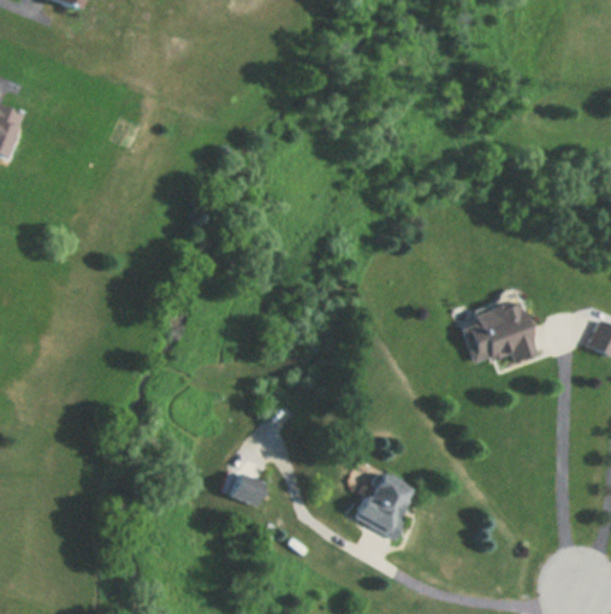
[(41,0),(82,12),(84,0),(41,0)]
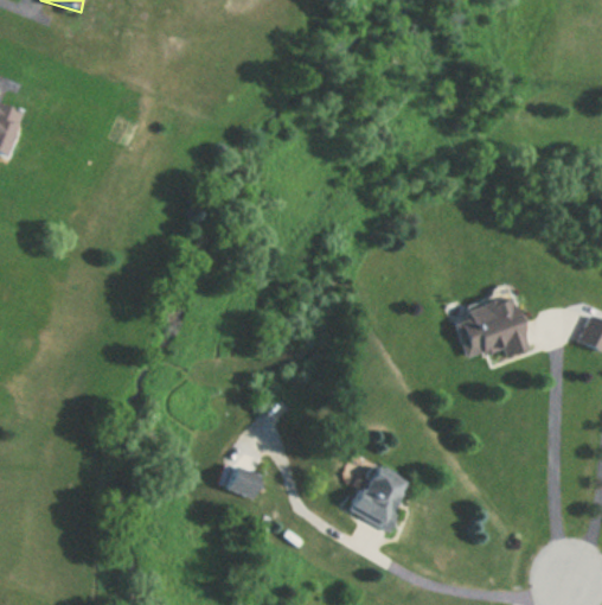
[(0,101),(13,107),(14,106),(19,107),(18,109),(23,112),(15,129),(13,129),(4,153),(0,151),(0,101)]
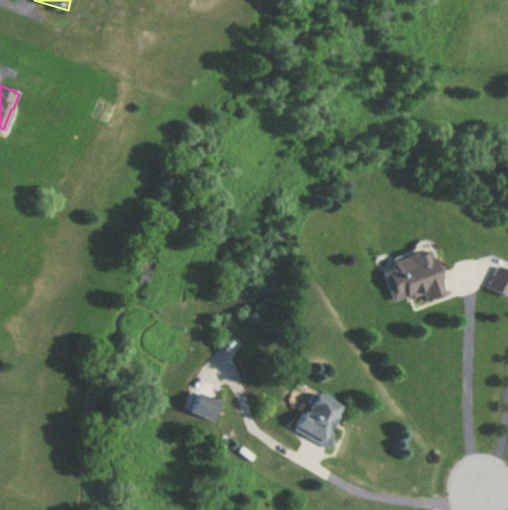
[(394,304),(425,294),(427,301),(445,295),(431,246),(393,257),(396,268),(384,271),(394,304)]
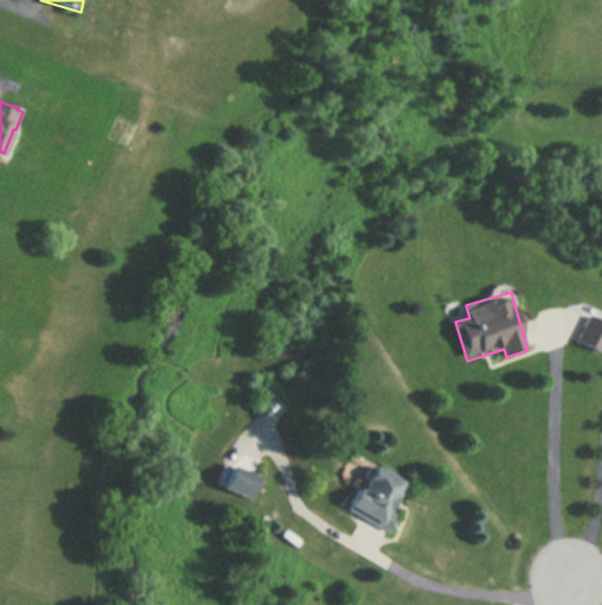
[(601,319),(583,319),(583,348),(601,348),(601,319)]
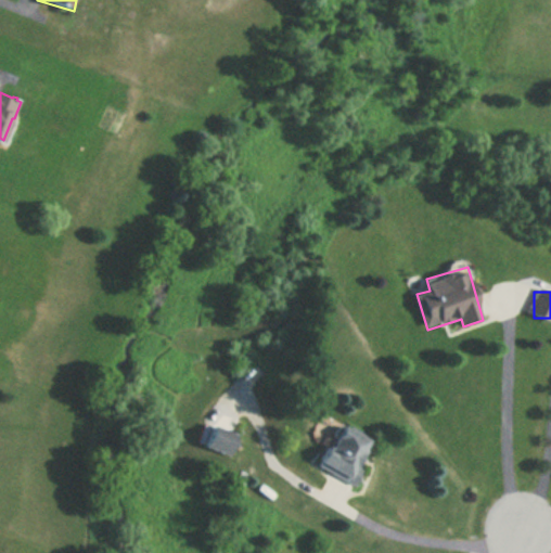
[(241,439),(218,425),(206,445),(228,459),(241,439)]
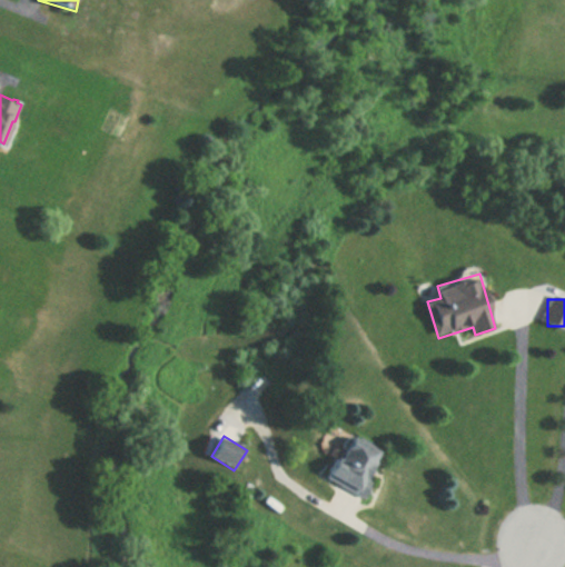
[(352,438),(342,465),(345,466),(338,487),(366,498),(384,450),(352,438)]
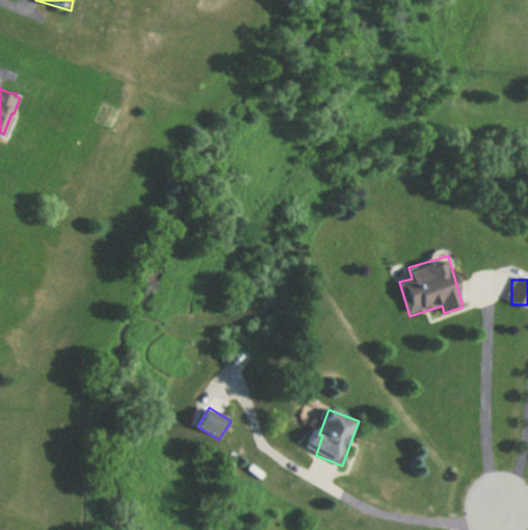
All buildings are outlined.
